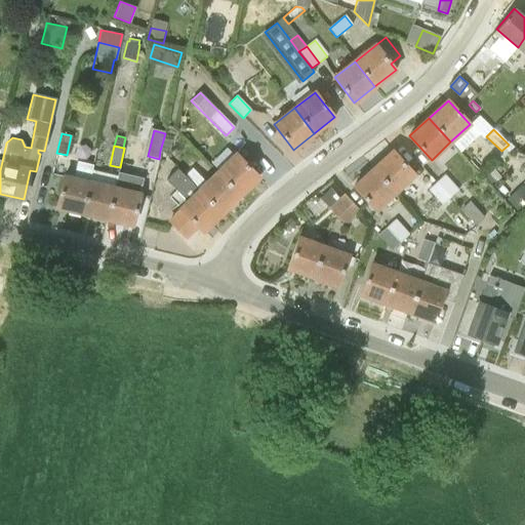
[(395,192),(414,174),(393,151),(373,168),(395,192)]
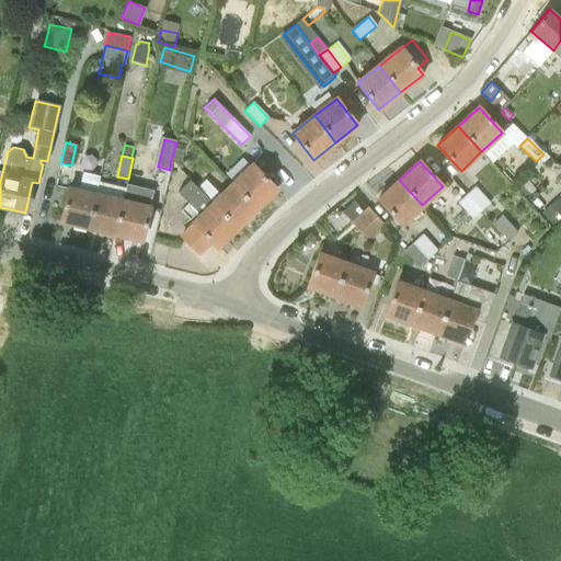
[(206,178),(191,163),(182,172),(191,181),(197,186),(206,178)]
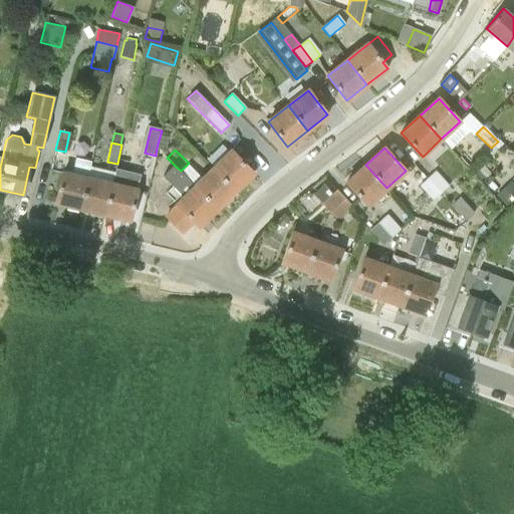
[(253,173),(239,159),(231,150),(213,167),(236,190),(253,173)]
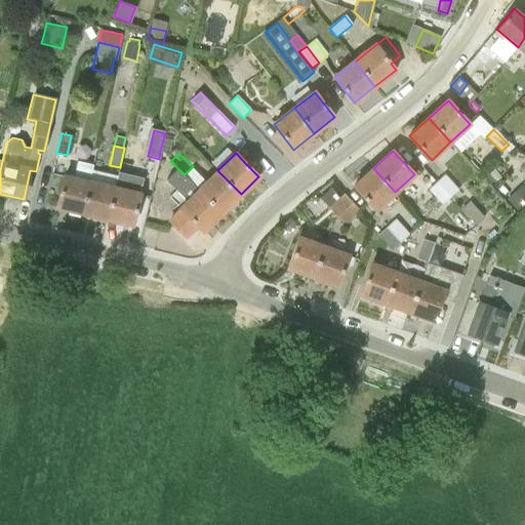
[(81,213),(91,170),(92,165),(77,161),(73,176),(64,174),(62,187),(56,207),(81,213)]
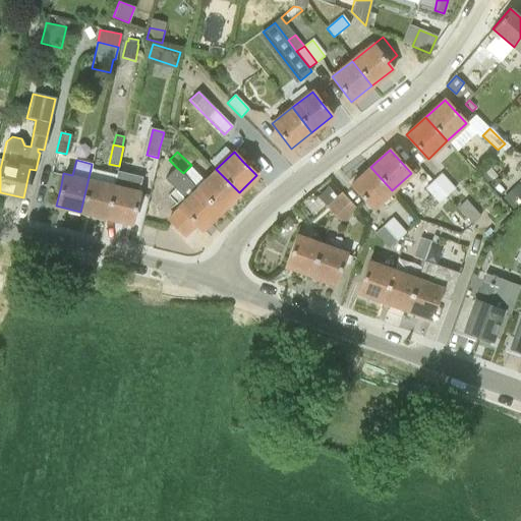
[(372,208),(392,190),(370,167),(351,185),(372,208)]
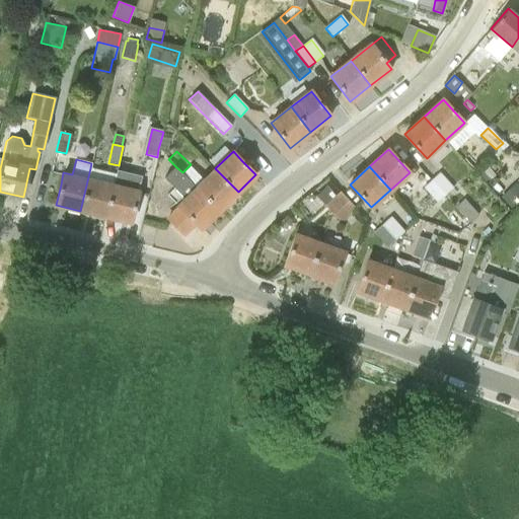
[(181,173),(182,172),(176,167),(165,177),(178,192),(171,199),(179,207),(167,218),(183,234),(196,223),(201,229),(220,210),(197,187),(196,188),(181,173)]
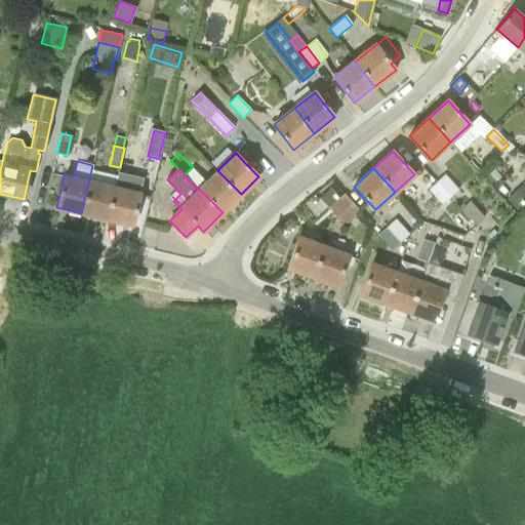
[(106,218),(113,186),(115,176),(91,170),(81,213),(106,218)]
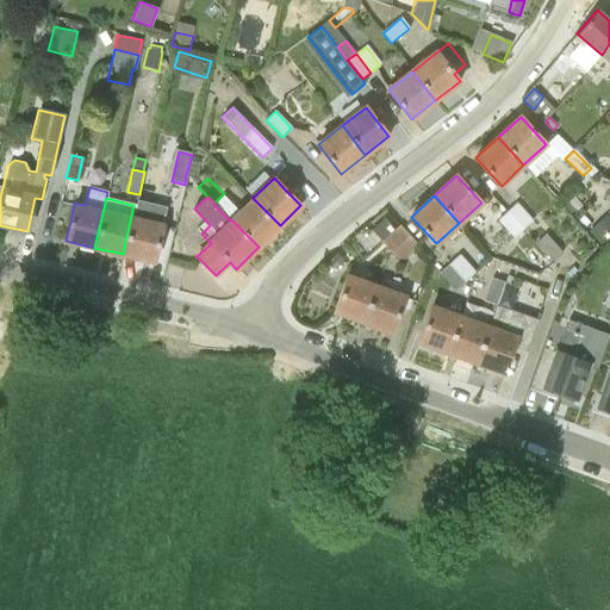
[(259,247),(280,225),(253,198),(231,219),(259,247)]
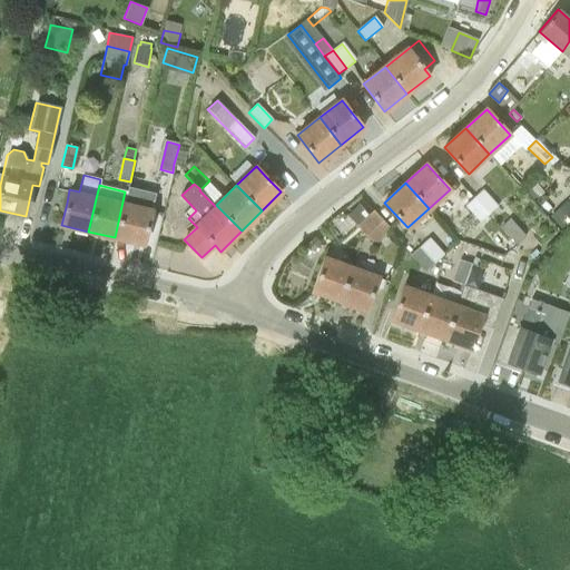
[(123,202),(115,237),(144,245),(149,223),(153,209),(156,192),(129,186),(125,203),(123,202)]
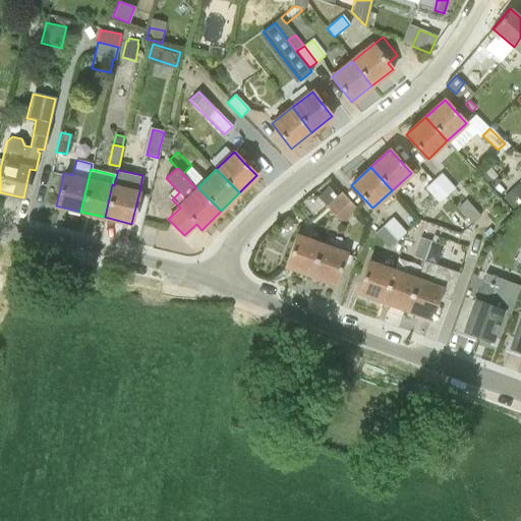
[(432,181),(447,195),(454,189),(441,174),(432,181)]
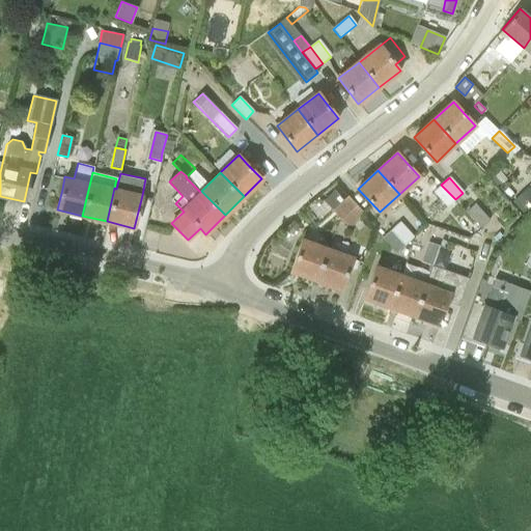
[(434,192),(447,206),(455,199),(441,185),(434,192)]
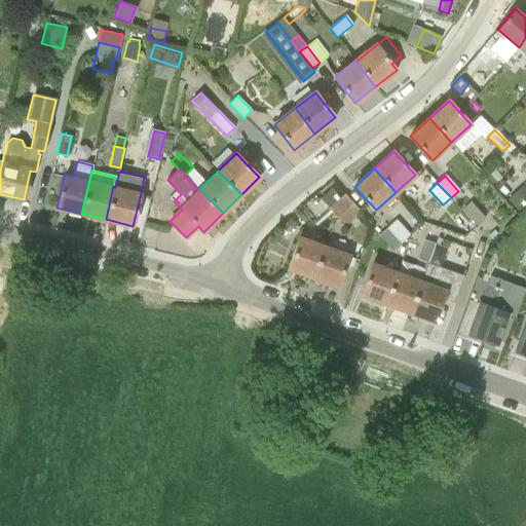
[(525,187),(523,185),(506,199),(519,211),(525,203),(525,187)]
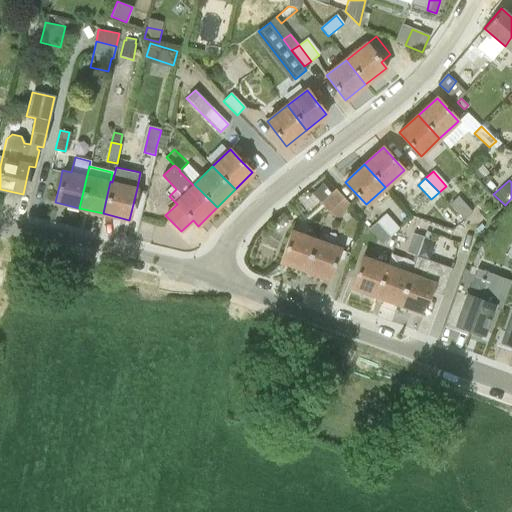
[(320,203),(331,193),(322,182),(311,192),(320,203)]
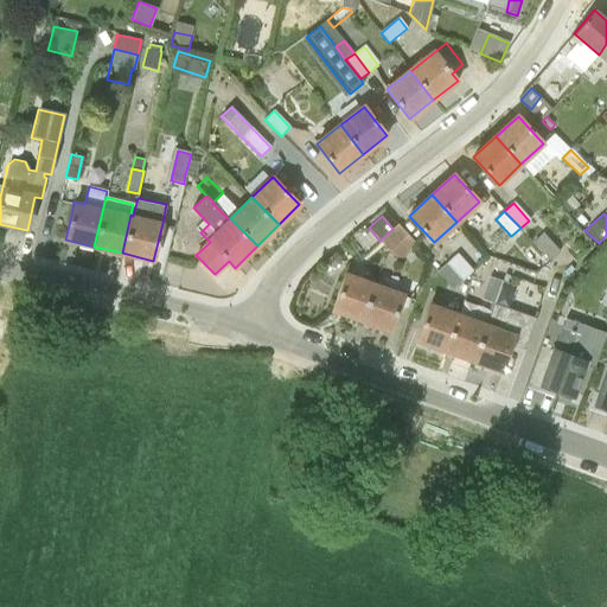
[(393,229),(379,241),(389,250),(407,235),(397,224),(393,229)]
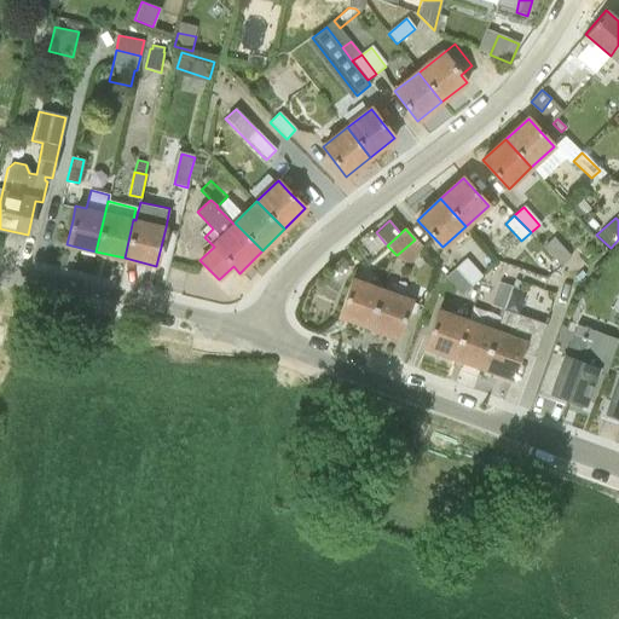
[(554,236),(544,246),(561,265),(572,255),(554,236)]
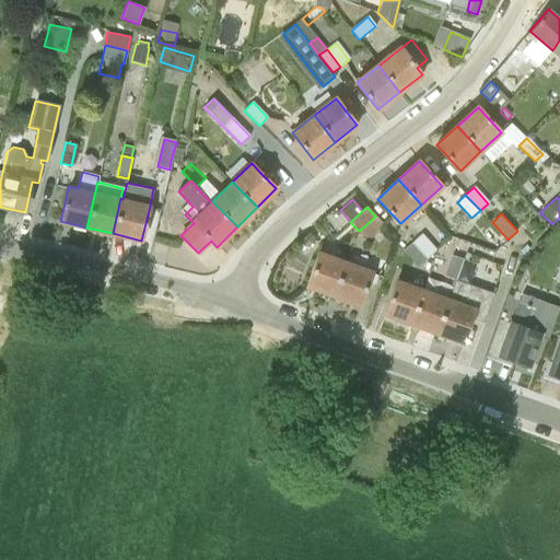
[(384,225),(375,217),(359,231),(368,241),(384,225)]
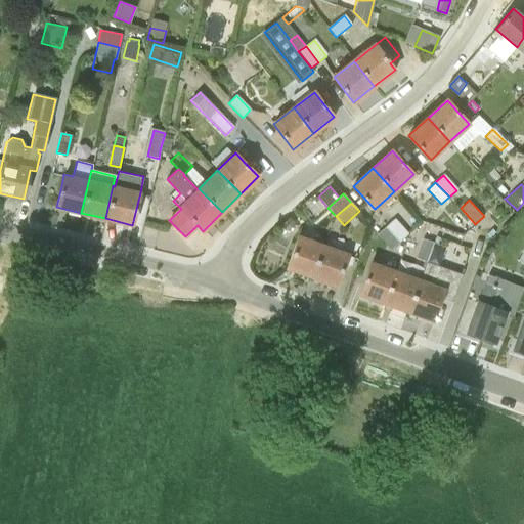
[(296,222),(289,218),(281,227),(289,232),(296,222)]
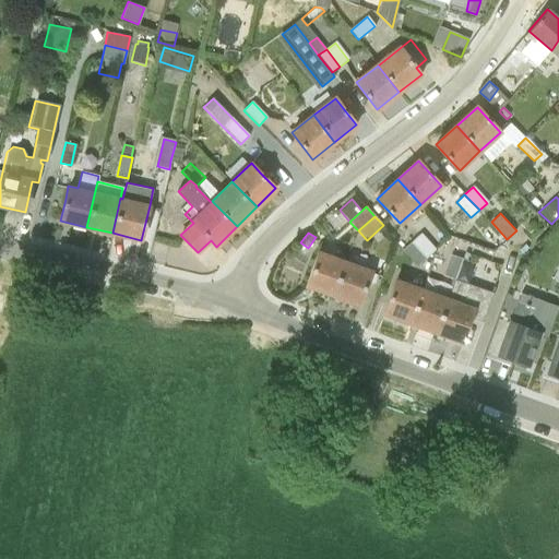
[(427,258),(436,249),(421,233),(411,241),(427,258)]
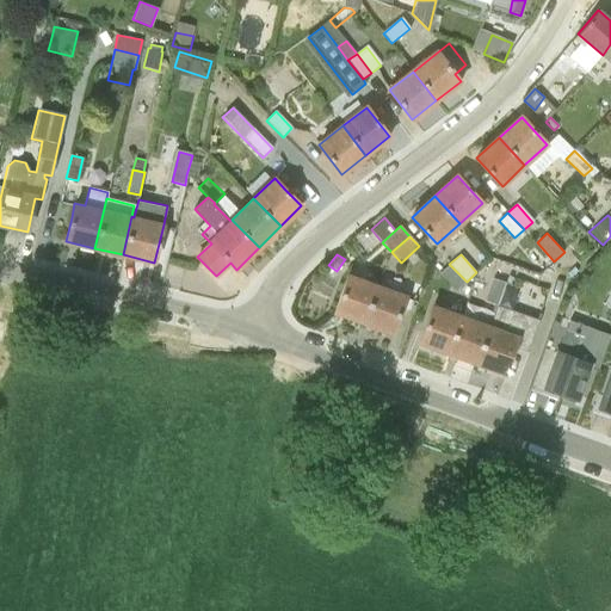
[(458,289),(467,282),(449,264),(440,273),(457,291),(458,289)]
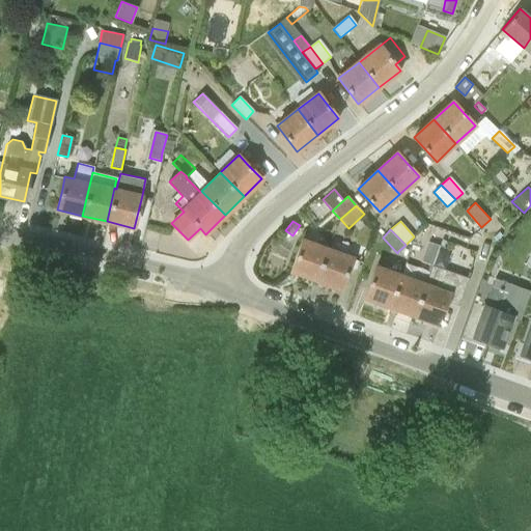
[(316,280),(328,248),(302,239),(298,251),(290,271),(316,280)]
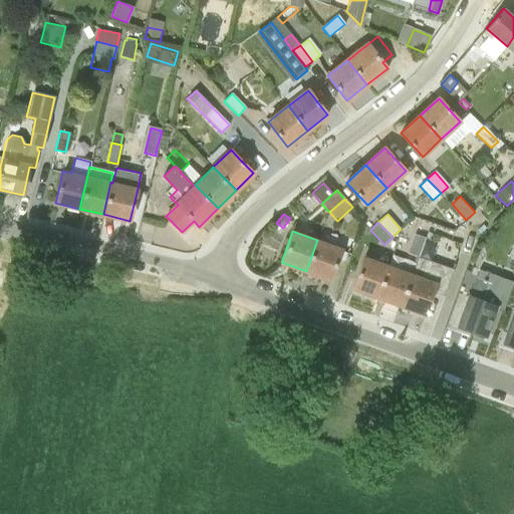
[(415,235),(408,252),(418,256),(425,238),(415,235)]
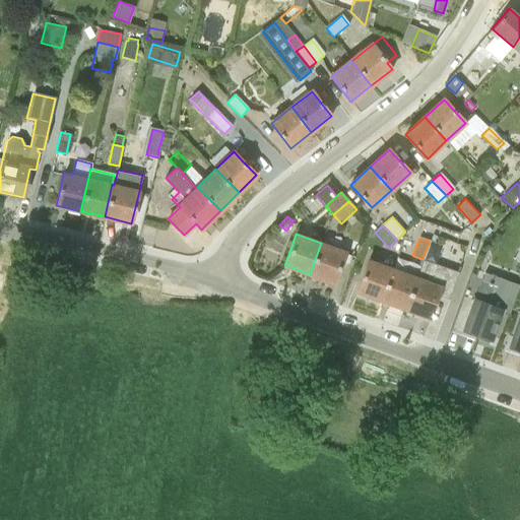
[(340,264),(345,251),(321,243),(310,274),(334,282),(340,264)]
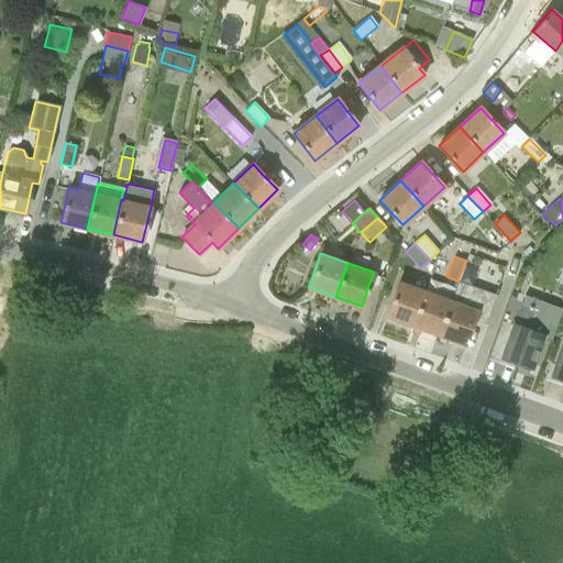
[(465,344),(474,320),(485,324),(496,295),(459,280),(450,304),(452,304),(441,335),(465,344)]
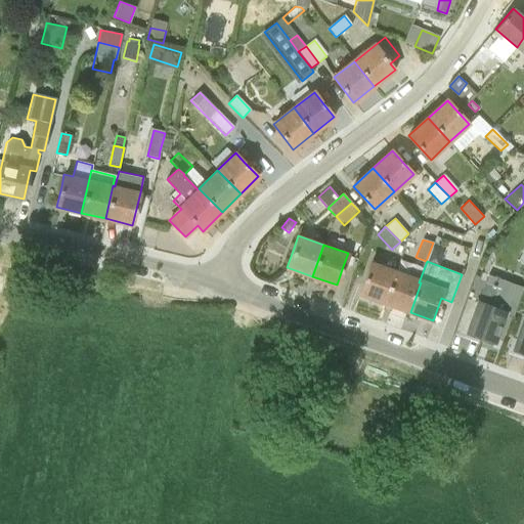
[(385,303),(395,273),(369,264),(359,294),(385,303)]
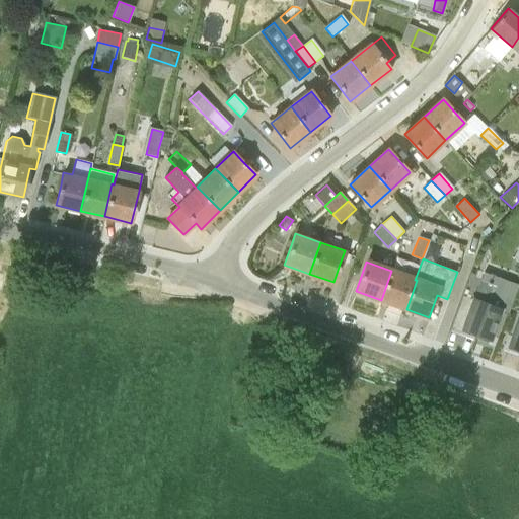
[(417,280),(415,280),(391,271),(381,300),(406,309),(417,280)]
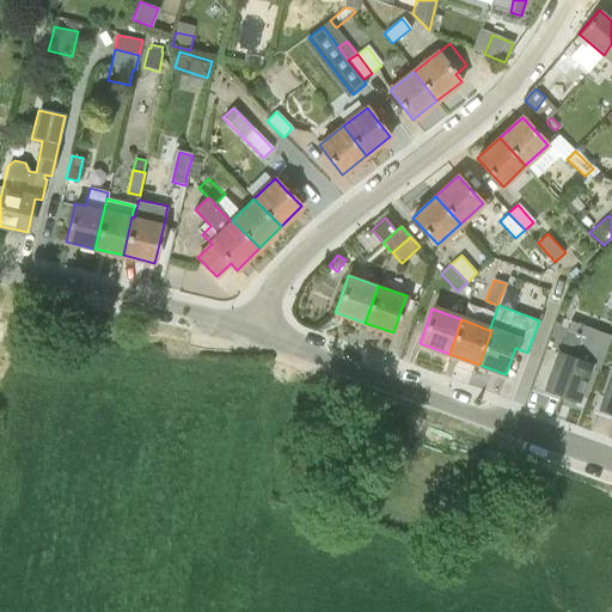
[(586,378),(588,368),(600,373),(609,346),(567,331),(558,354),(544,349),(532,384),(545,389),(577,399),(586,378)]
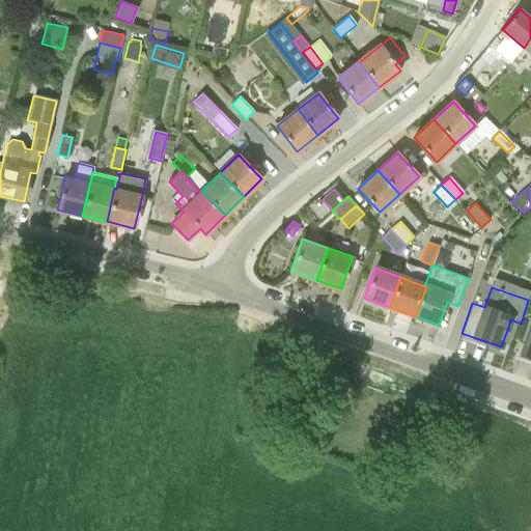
[(530,323),(527,334),(520,354),(530,357),(530,323)]
